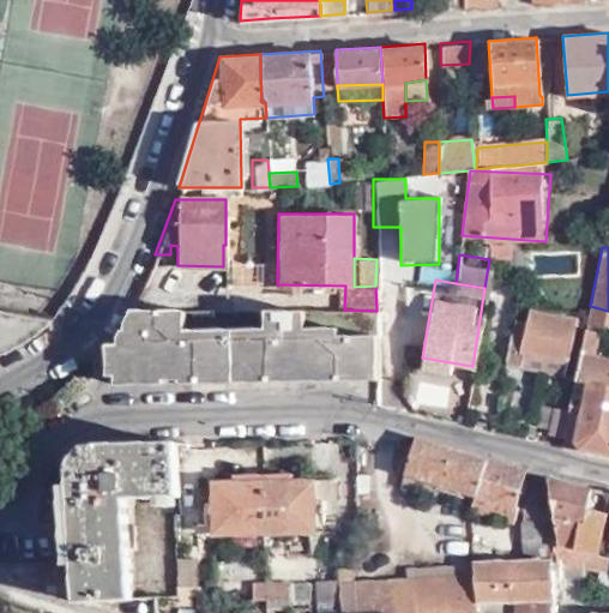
[(592,294),(592,293),(573,287),(568,308),(570,308),(589,312),(590,306),(592,294)]
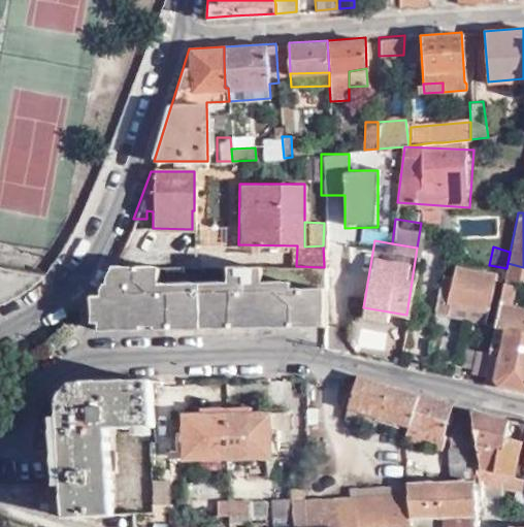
[(441,270),(434,309),(447,313),(450,300),(488,306),(495,271),(454,263),(451,272),(441,270)]
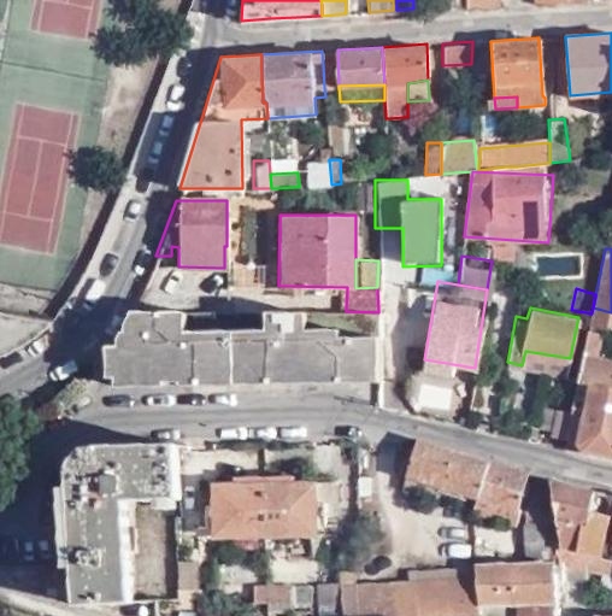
[(611,338),(611,312),(593,308),(592,314),(587,333),(611,338)]
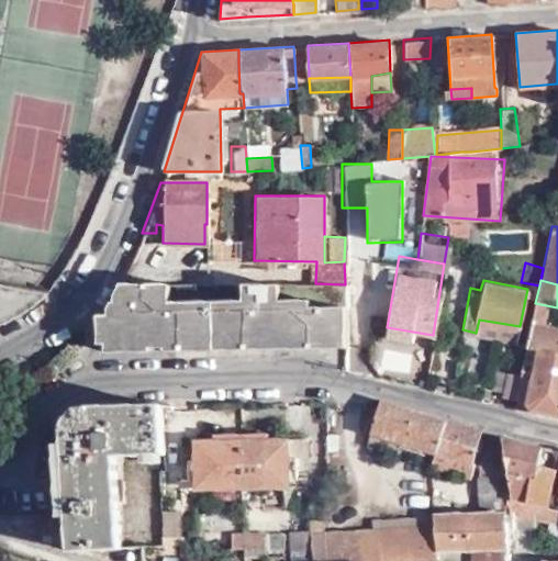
[(345,341),(345,284),(315,283),(146,283),(120,283),(112,299),(105,318),(95,320),(98,340),(105,341),(105,350),(130,350),(152,349),(335,347),(345,346),(345,344),(345,341)]
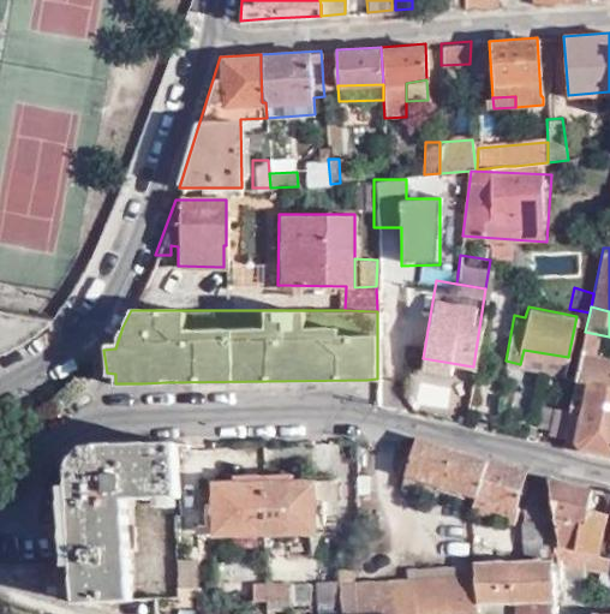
[(609,362),(609,337),(585,332),(581,356),(609,362)]
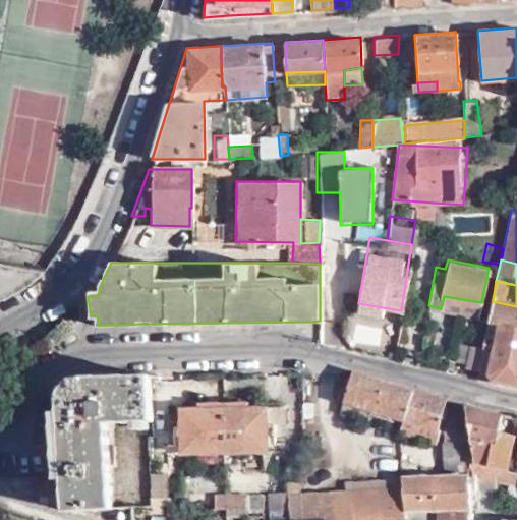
[(478,316),(481,302),(444,296),(441,308),(478,316)]
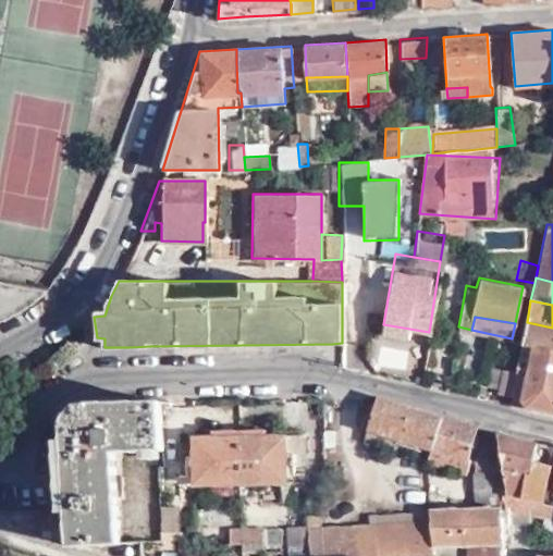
[(552,348),(552,328),(527,322),(523,342),(532,344),(552,348)]
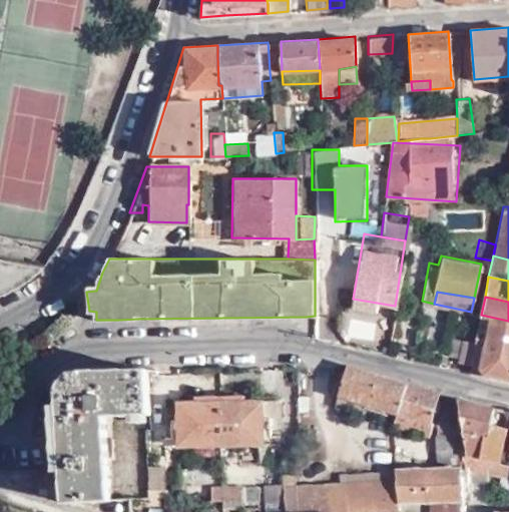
[(483,374),(508,379),(508,321),(490,317),(480,367),(483,374)]
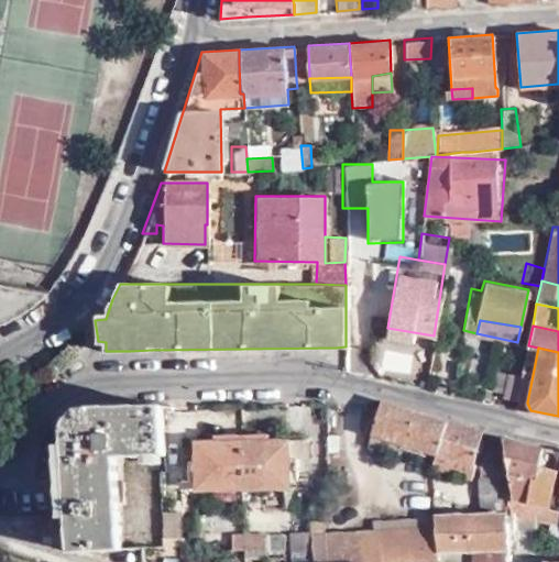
[(504,396),(517,398),(523,375),(496,370),(492,387),(505,390),(504,396)]
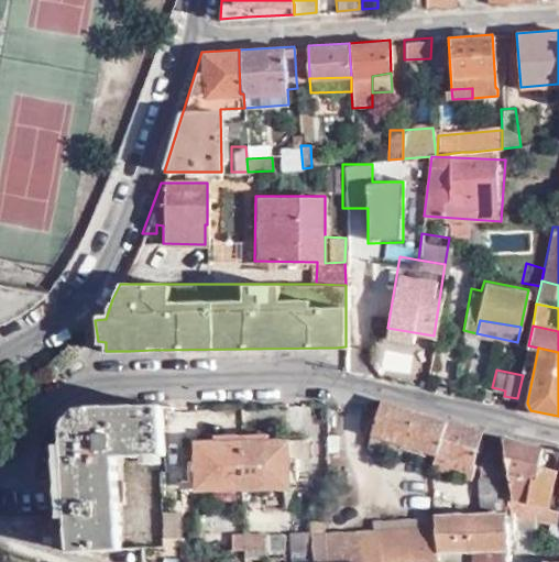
[(471,464),(481,431),(380,399),(370,431),(371,432),(401,441),(436,453),(471,464)]
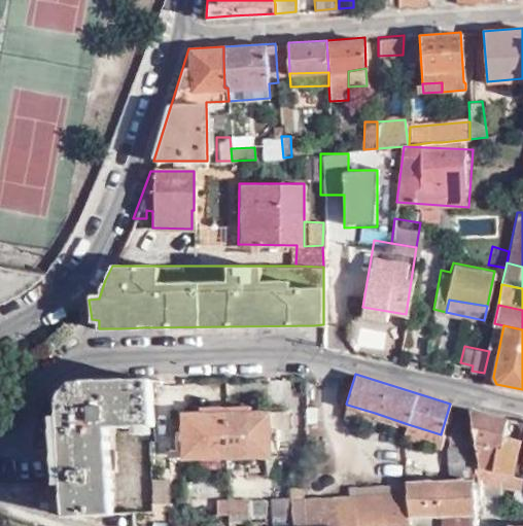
[(60,488),(61,503),(62,515),(105,514),(103,426),(149,426),(148,379),(111,379),(82,380),(78,380),(74,381),(71,382),(67,385),(64,387),(62,391),(60,394),(59,397),(60,488)]
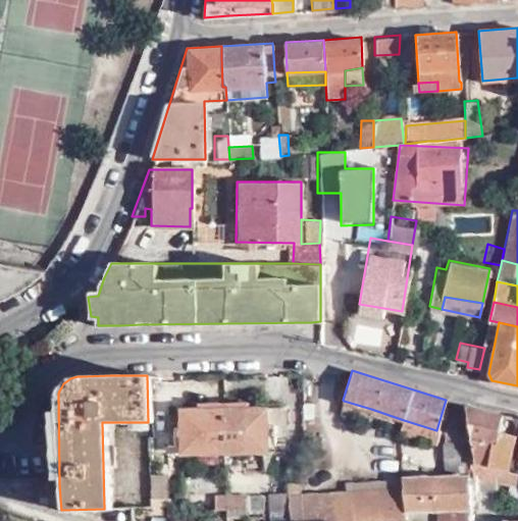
[(367,421),(371,409),(344,401),(340,412),(367,421)]
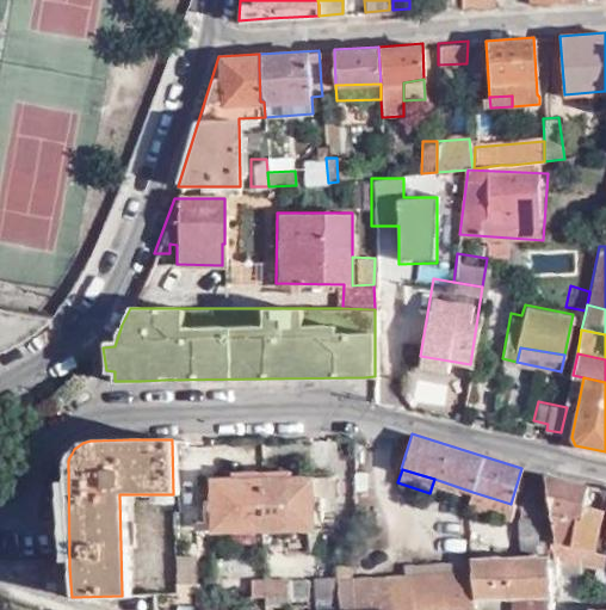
[(260,530),(280,529),(311,528),(310,510),(310,478),(289,476),(289,472),(259,472),(229,472),(229,478),(209,478),(210,530),(260,530)]
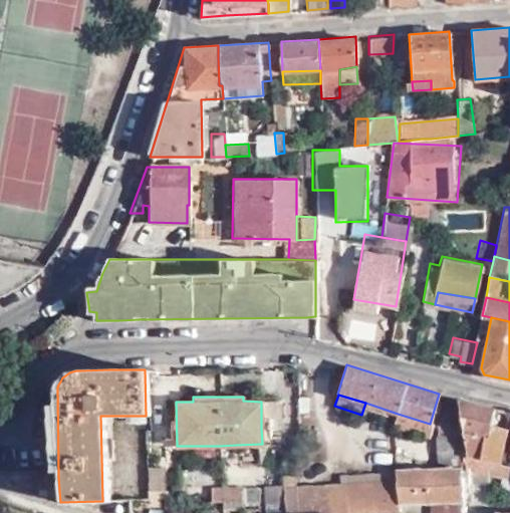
[(495,406),(458,399),(458,400),(461,420),(463,434),(465,450),(463,450),(463,454),(484,459),(492,424),(495,406)]
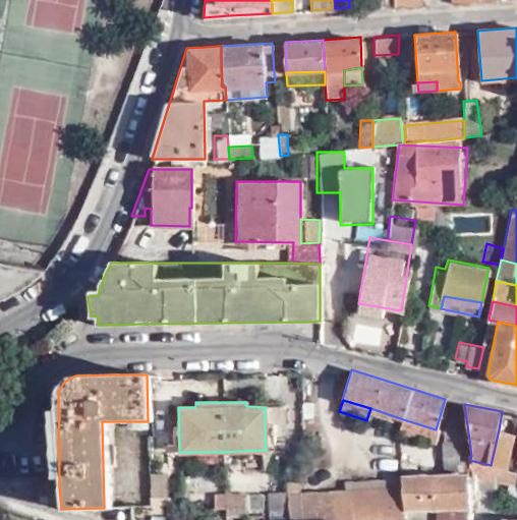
[(282,407),(265,407),(265,435),(282,435),(282,407)]
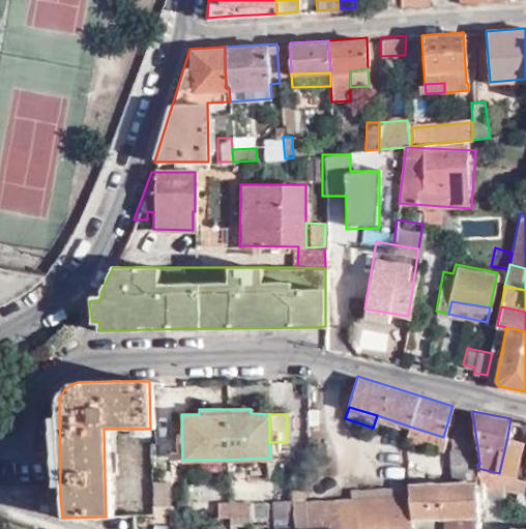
[(440,446),(443,437),(410,427),(407,436),(440,446)]
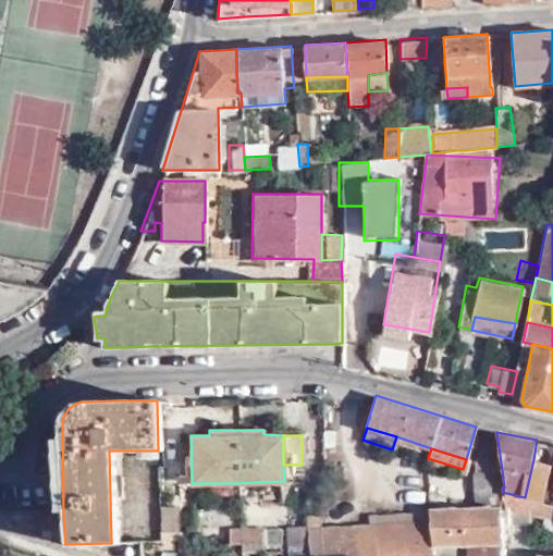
[(525,497),(540,499),(548,462),(533,459),(525,497)]
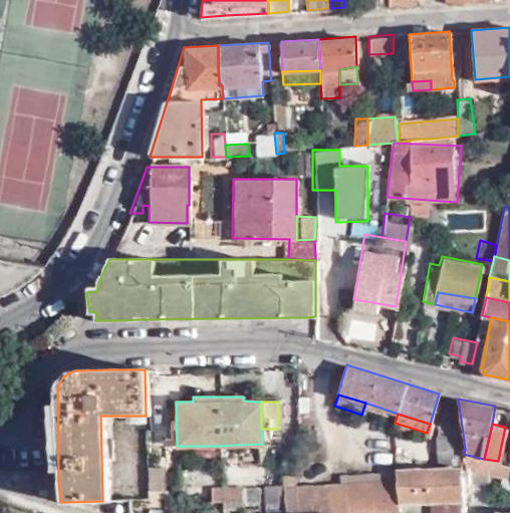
[(435,462),(464,462),(463,454),(463,450),(465,450),(463,434),(436,434),(435,462)]
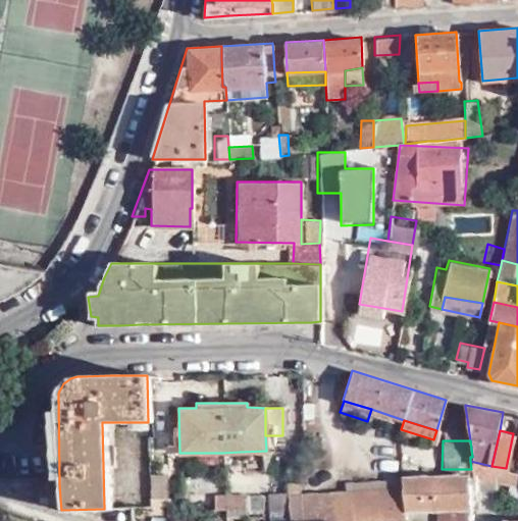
[(273,452),(266,451),(240,452),(241,472),(273,472),(273,452)]
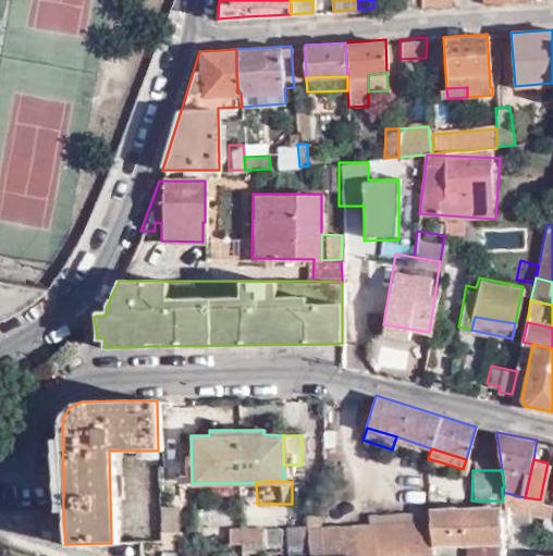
[(502,492),(503,501),(504,507),(505,516),(528,521),(530,511),(552,516),(552,502),(540,499),(525,497),(502,492)]
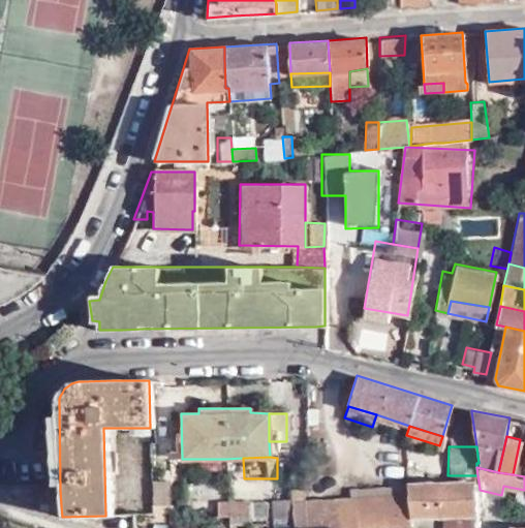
[(407,495),(409,513),(439,514),(440,527),(476,526),(470,482),(406,484),(407,494),(407,495)]
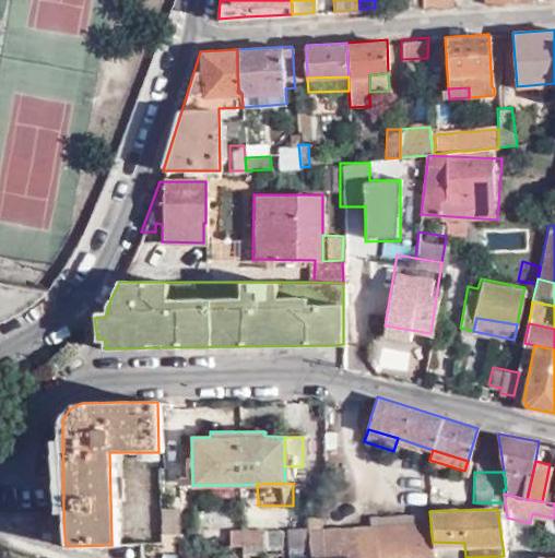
[(202,524),(201,556),(238,557),(240,557),(241,548),(241,541),(240,525),(239,510),(227,511),(227,523),(202,524)]
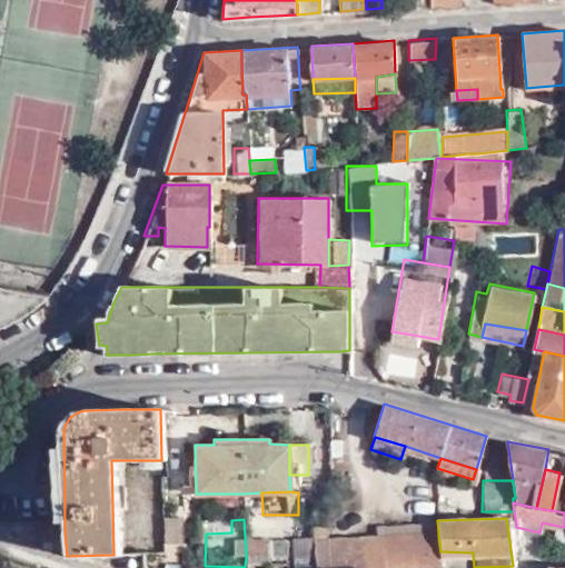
[(375,527),(375,536),(438,531),(437,520),(375,527)]
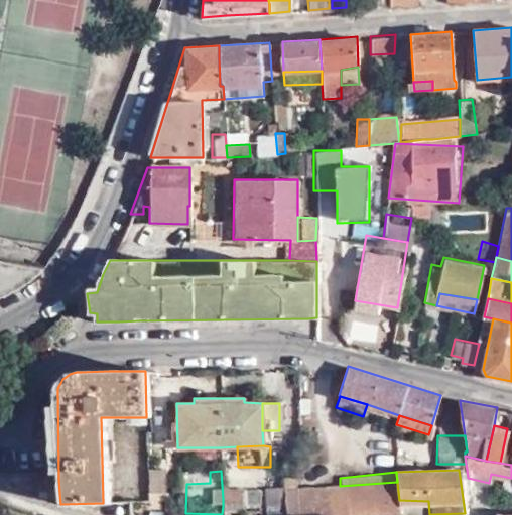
[(42,492),(59,493),(58,478),(52,473),(42,473),(42,477),(42,492)]
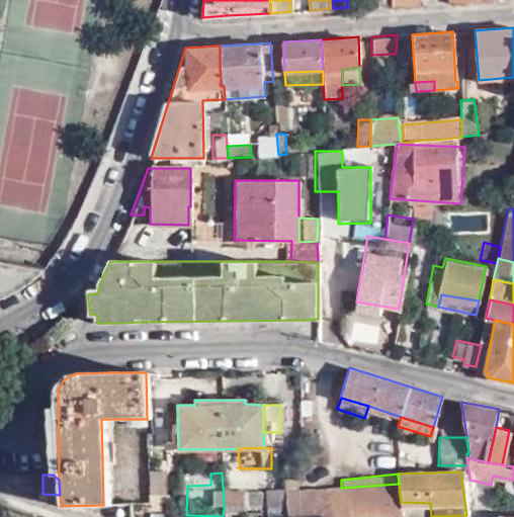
[(341,488),(295,490),(294,516),(364,516),(386,516),(402,515),(401,502),(399,485),(399,484),(341,488)]
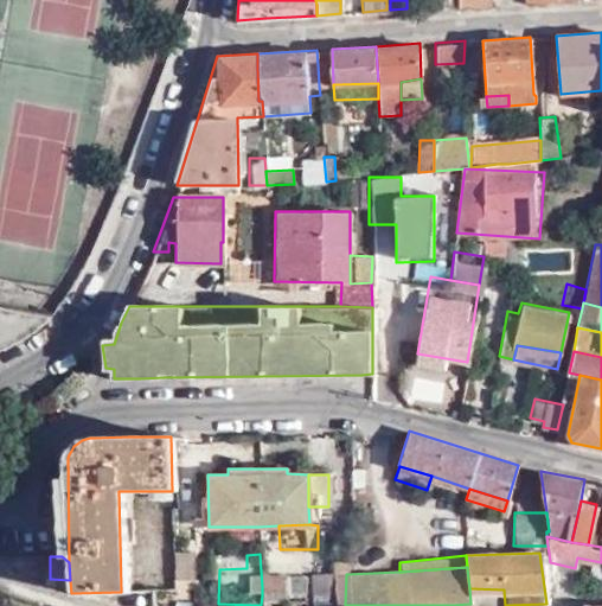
[(286,572),(261,571),(262,587),(286,586),(286,572)]
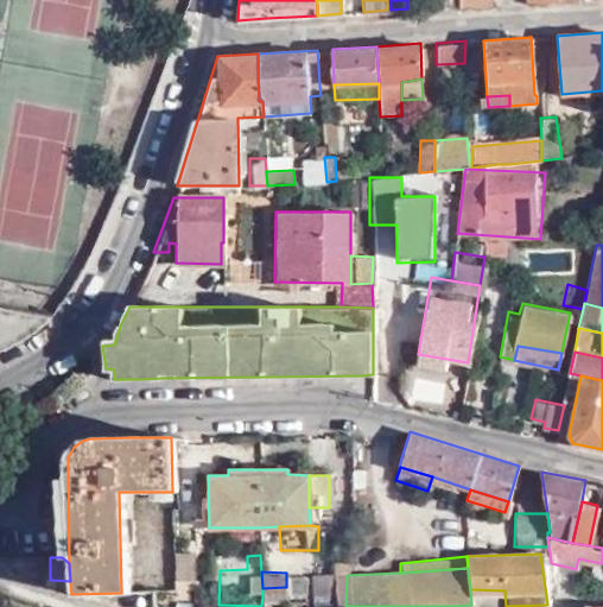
[(313,604),(337,605),(334,577),(334,574),(313,574),(313,604)]
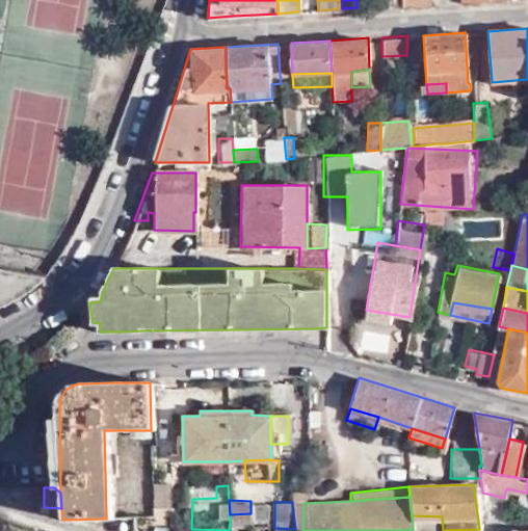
[(295,530),(302,530),(304,503),(292,505),(295,529),(295,530)]
